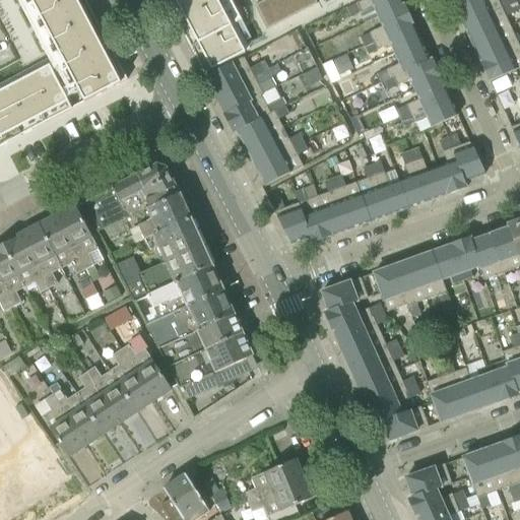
[(29,0),(80,94),(85,103),(129,80),(85,0),(29,0)]
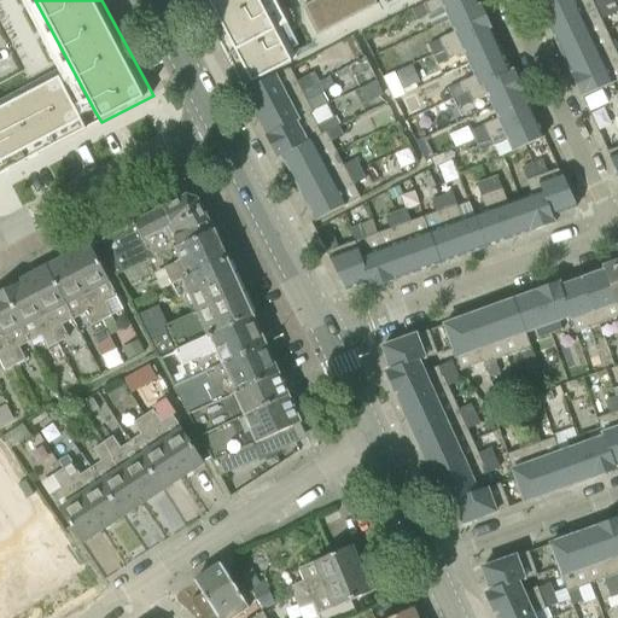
[(196,0),(242,88),(298,59),(293,50),(299,46),(277,0),(196,0)]
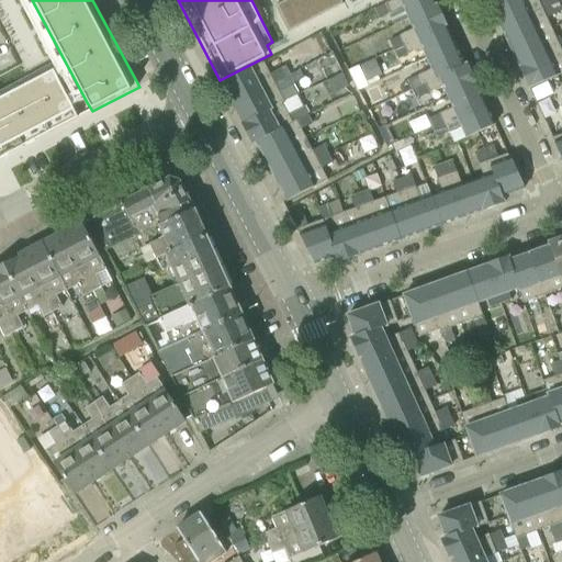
[(295,10),(290,0),(283,0),(281,1),(288,14),(295,10)]
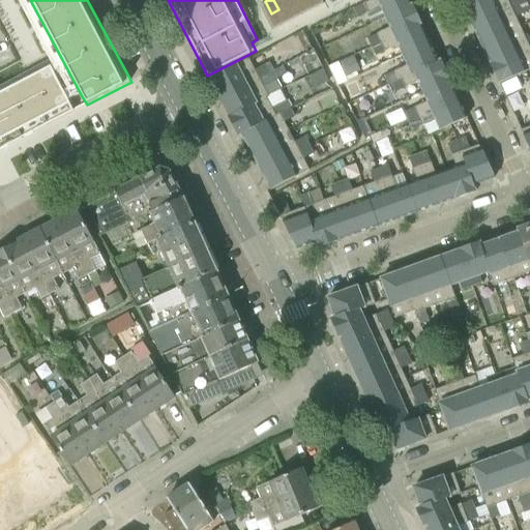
[(287,6),(283,0),(273,0),(278,9),(287,6)]
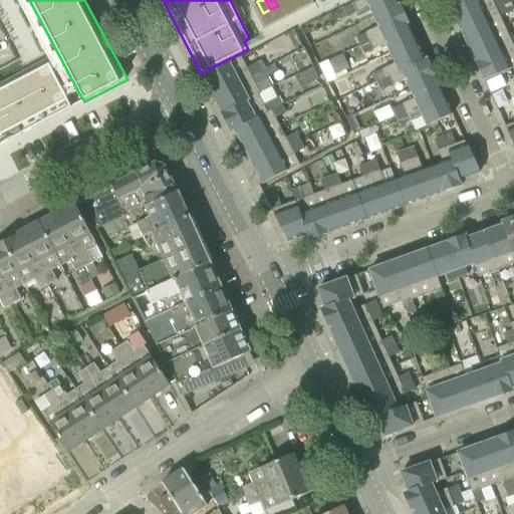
[(298,10),(292,0),(288,0),(285,2),(291,14),(298,10)]
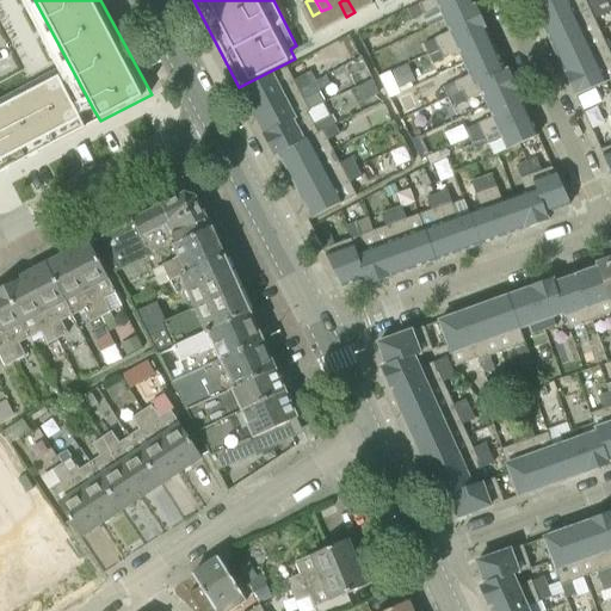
[(347,0),(355,12),(363,8),(358,0),(347,0)]
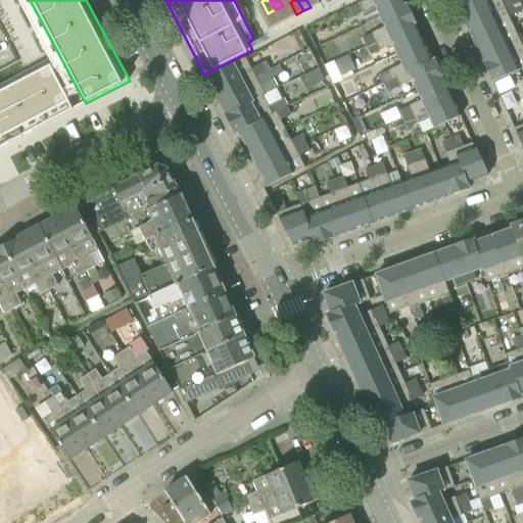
[(380,18),(407,7),(402,0),(370,0),(348,9),(352,18),(376,8),(380,18)]
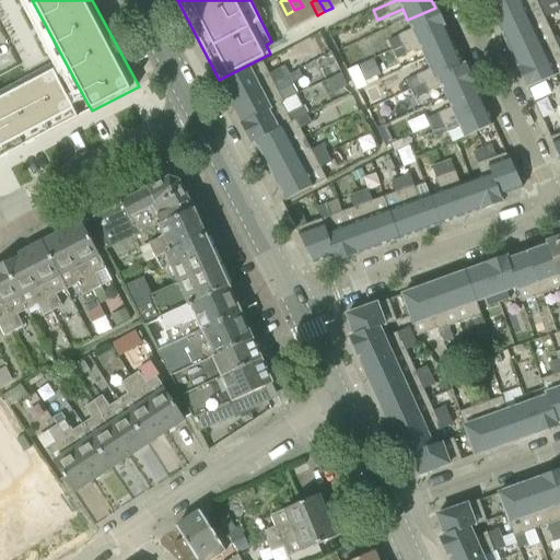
[(505,0),(490,8),(500,28),(557,2),(555,0),(537,0),(536,0),(535,0),(505,0)]
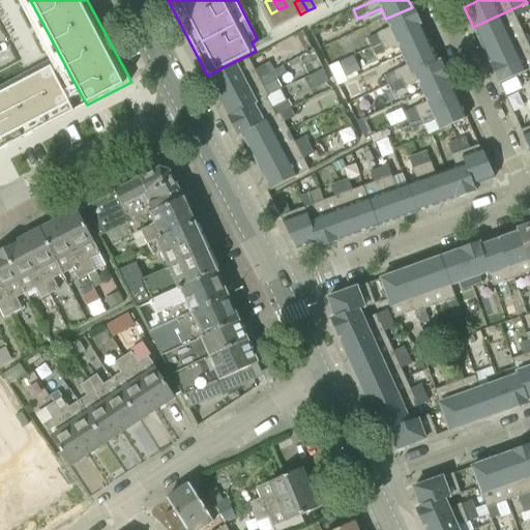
[(271,13),(265,1),(258,5),(264,18),(271,13)]
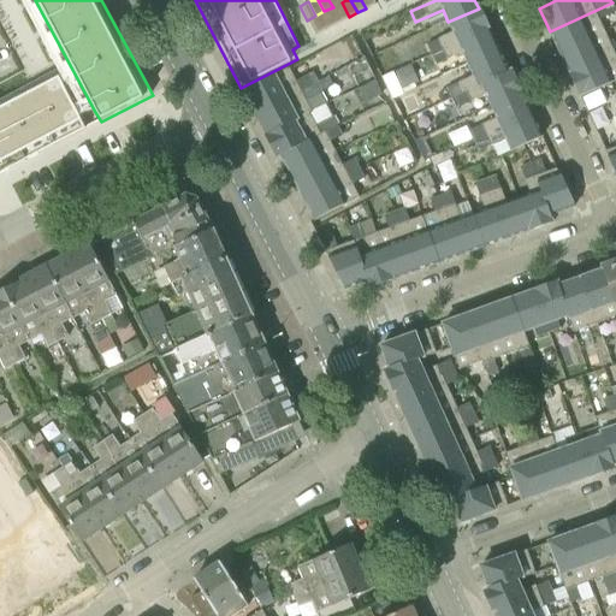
[(349,17),(342,3),(333,7),(341,22),(349,17)]
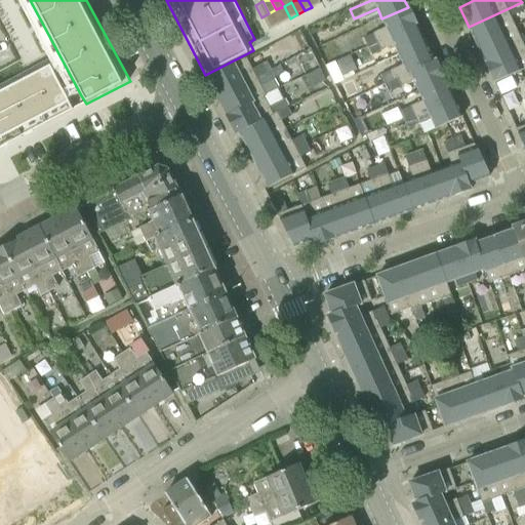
[(477,44),(515,27),(511,17),(524,10),(524,8),(522,2),(469,27),(477,44)]
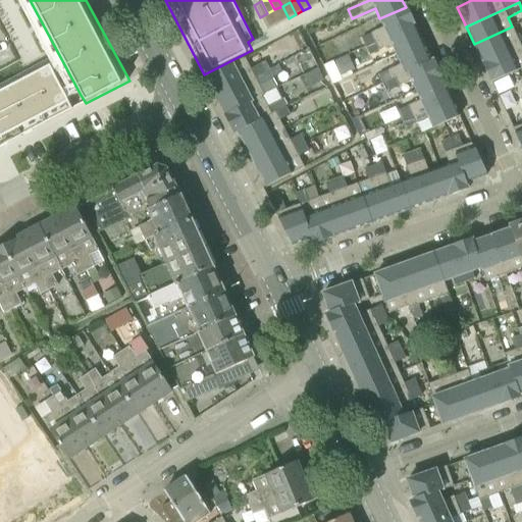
[(274,9),(281,21),(289,18),(282,6),(274,9)]
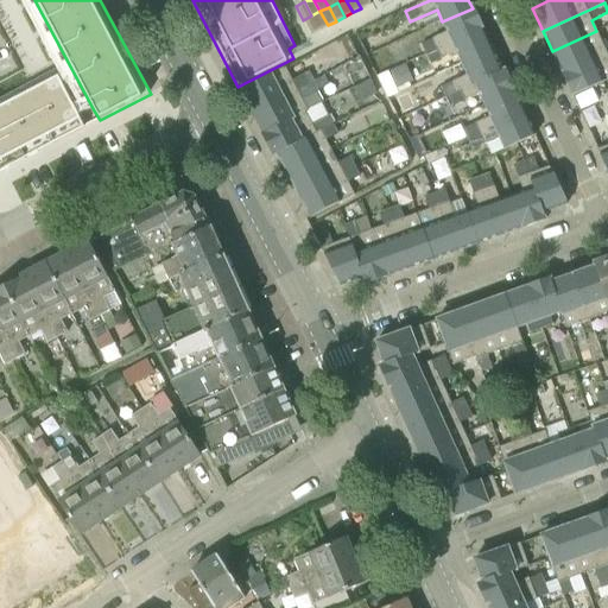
[(420,44),(425,55),(482,29),(473,8),(442,21),(447,32),(420,44)]
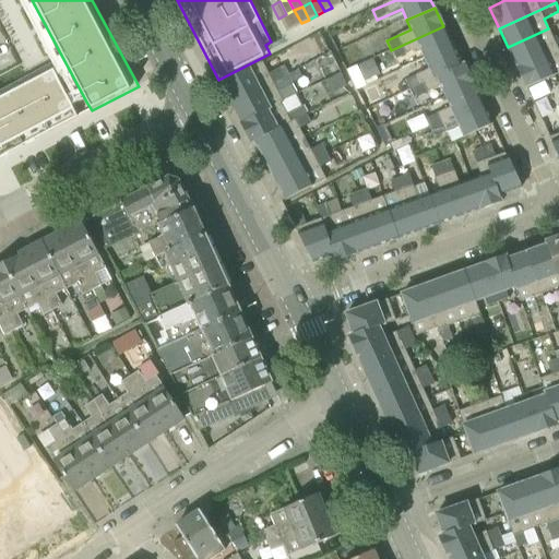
[(301,23),(294,10),(286,14),(293,27),(301,23)]
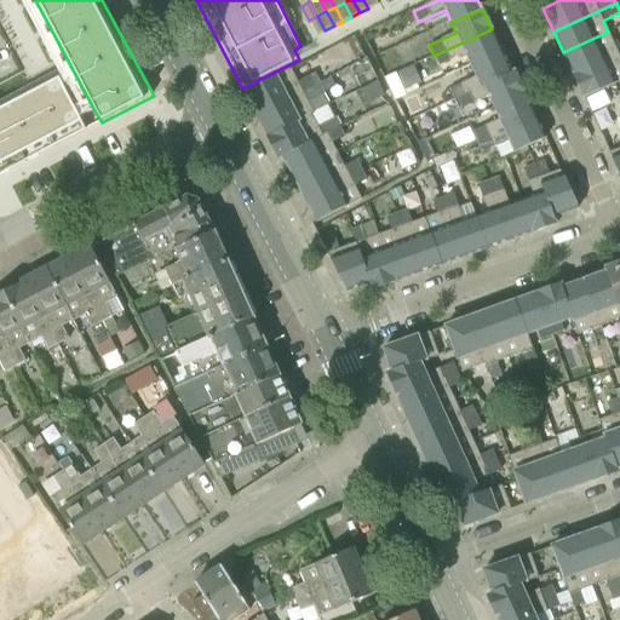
[(325,30),(317,16),(309,21),(316,35),(325,30)]
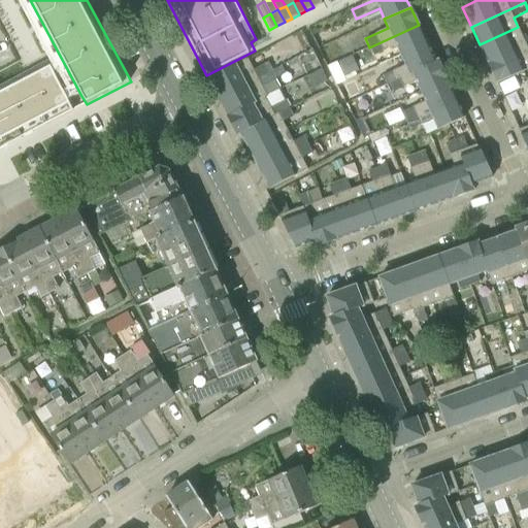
[(400,56),(427,43),(419,25),(369,47),(373,57),(396,46),(400,56)]
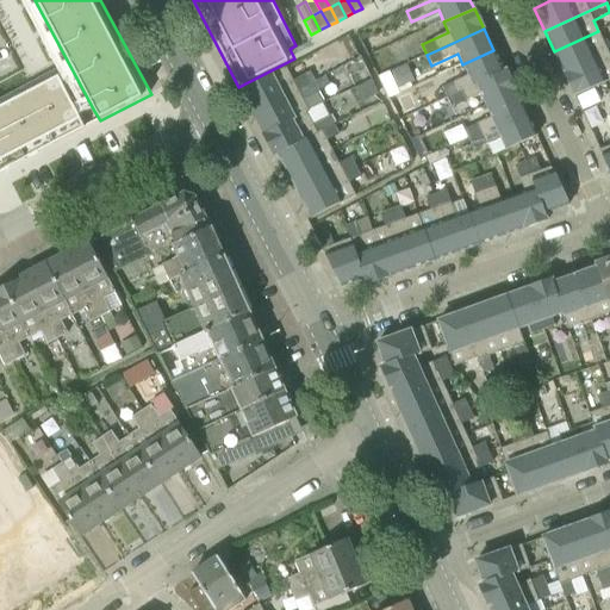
[(554,51),(565,75),(609,54),(609,41),(604,44),(598,31),(554,51)]
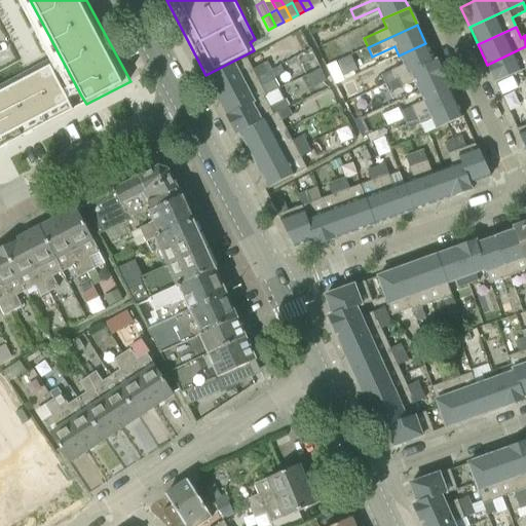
[(385,85),(399,79),(434,62),(425,43),(399,55),(404,65),(381,75),(385,85)]
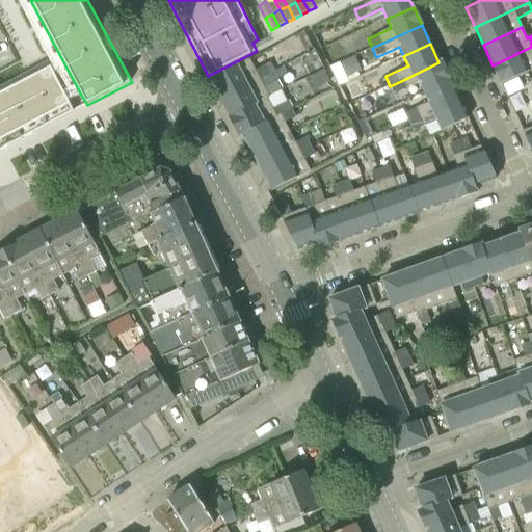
[(502,84),(529,72),(531,70),(531,47),(493,65),(502,84)]
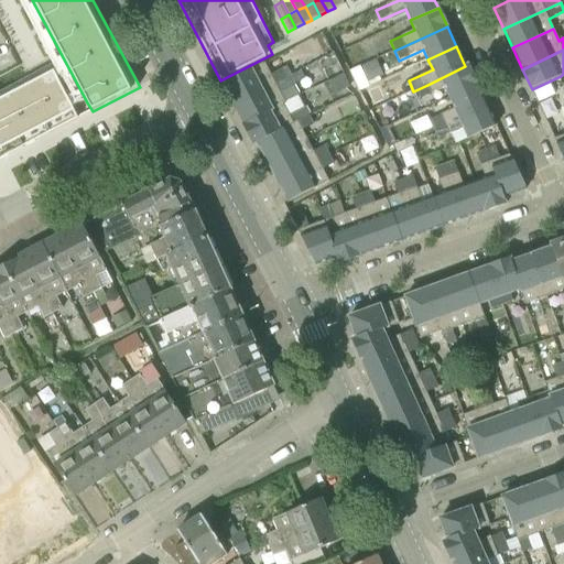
[(226,87),(235,104),(291,75),(286,65),(270,74),(264,64),(262,66),(226,87)]
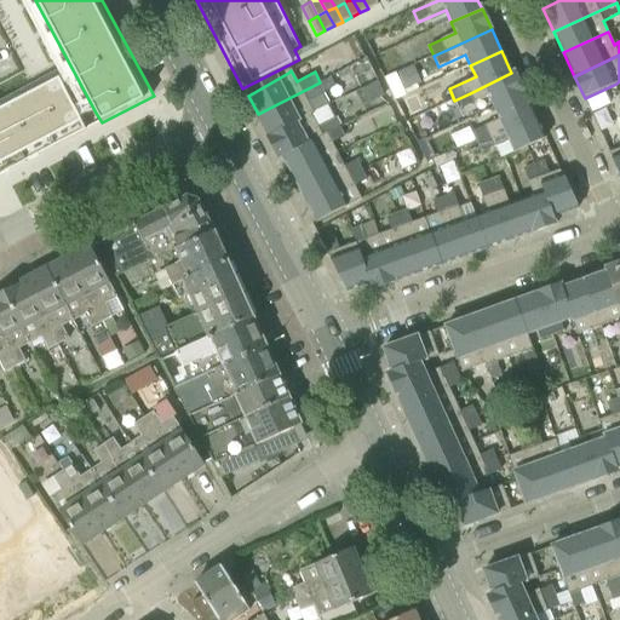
[(470,93),(457,99),(461,109),(489,97),(494,108),(524,95),(515,72),(511,73),(470,93)]
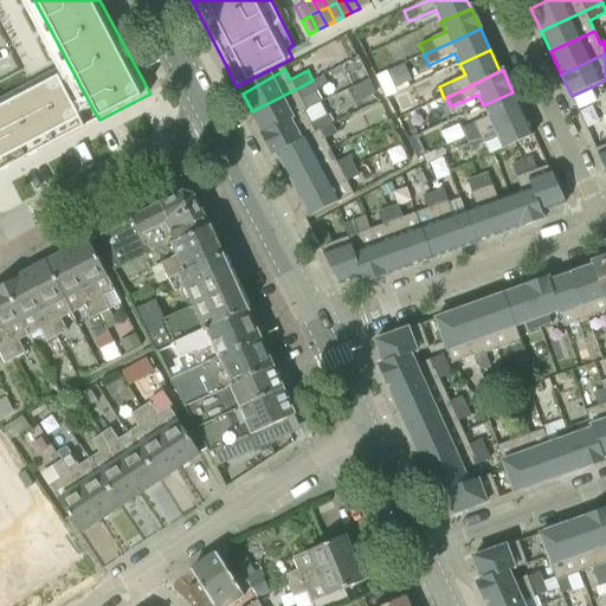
[(84,127),(55,72),(30,85),(24,89),(26,94),(15,100),(0,107),(0,171),(42,149),(84,127)]
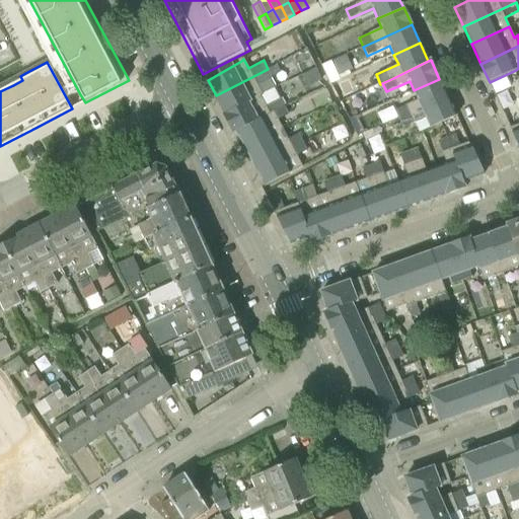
[(226,115),(260,96),(277,88),(271,78),(272,77),(268,69),(216,95),(226,115)]
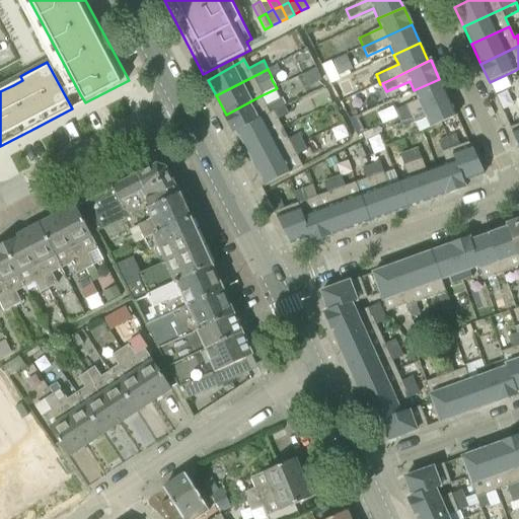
[(307,88),(321,81),(315,69),(301,77),(307,88)]
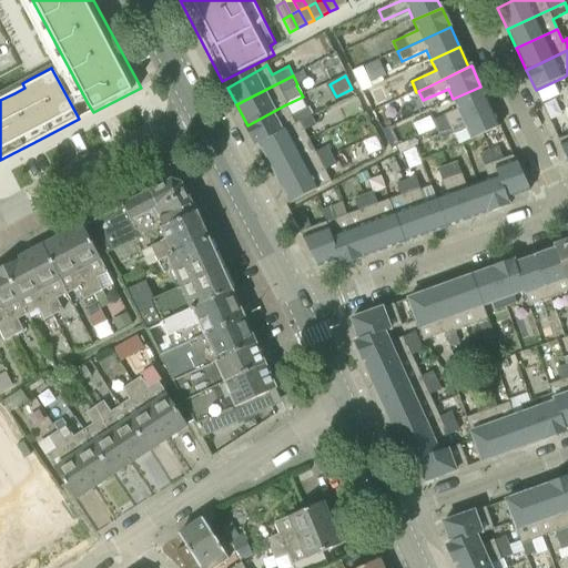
[(445,115),(433,121),(438,131),(489,108),(480,87),(453,99),(457,110),(445,115)]
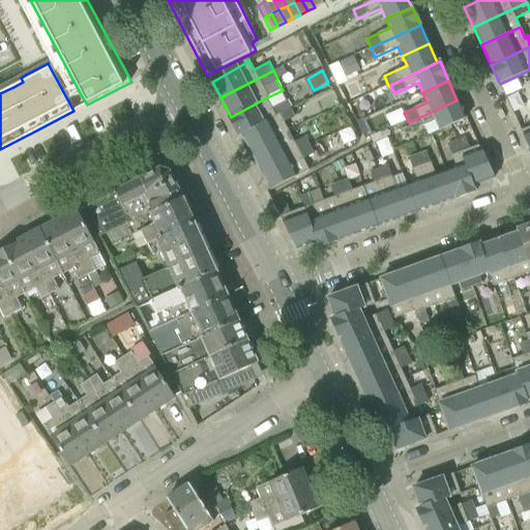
[(239,138),(242,136),(290,108),(286,98),(270,107),(265,98),(231,117),(229,118),(239,138)]
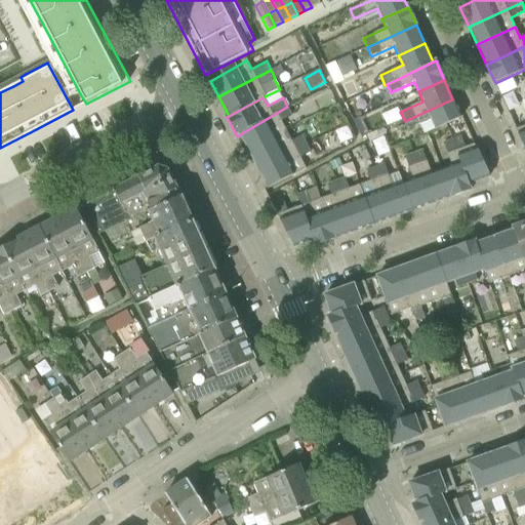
[(452,99),(405,121),(409,129),(430,120),(434,130),(460,118),(452,99)]
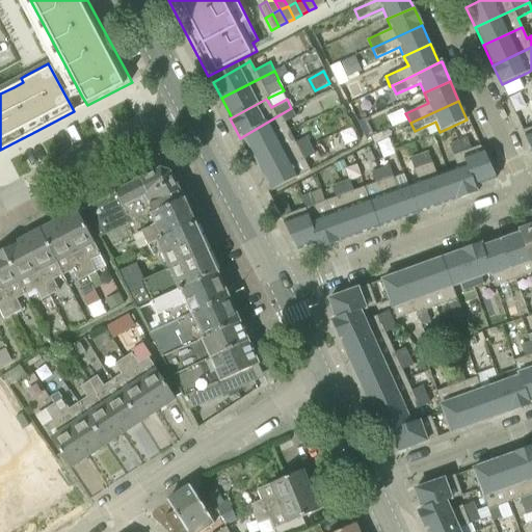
[(253,155),(291,134),(285,122),(296,116),(291,108),(243,136),(253,155)]
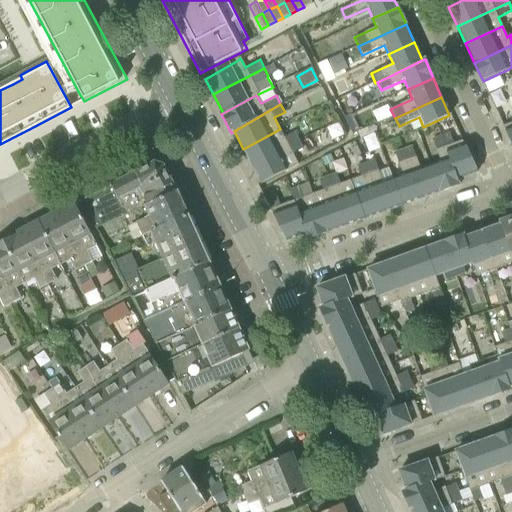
[(243,149),(252,166),(299,141),(294,131),(284,136),(280,129),(243,149)]
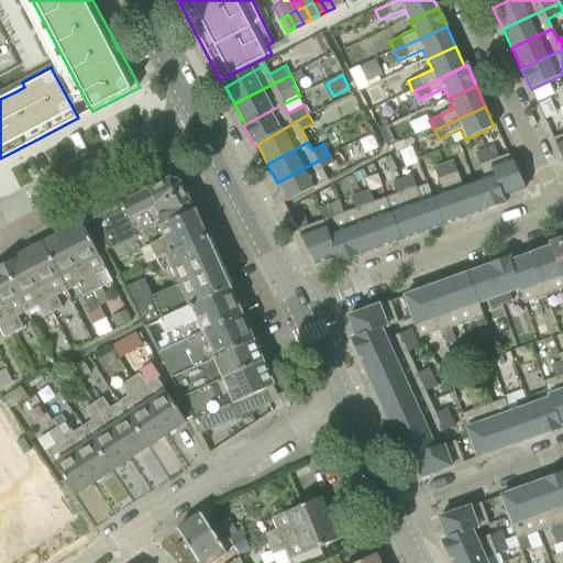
[(489,161),(499,157),(495,145),(485,148),(489,161)]
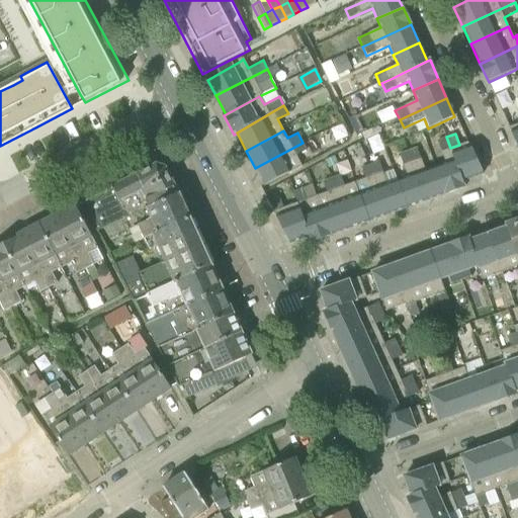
[(441,152),(450,148),(446,137),(438,140),(441,152)]
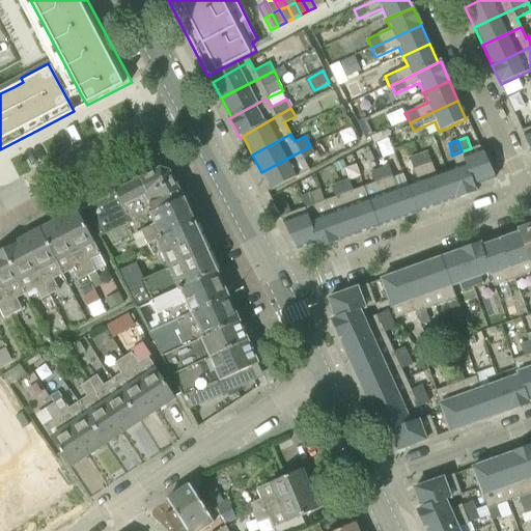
[(462,151),(475,186),(495,178),(480,145),(471,148),(462,151)]
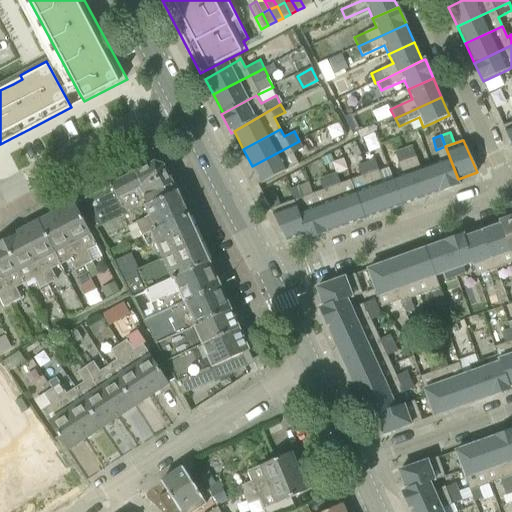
[(262,184),(268,181),(268,180),(288,170),(287,170),(298,164),(292,153),(303,148),(299,141),(252,166),(262,184)]
